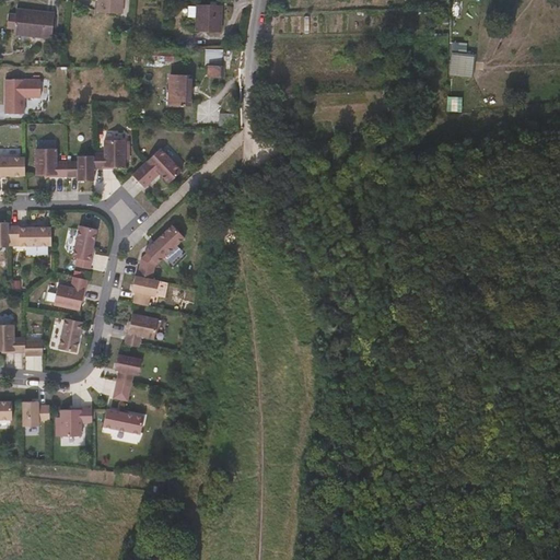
[(123,13),(124,0),(100,0),(100,12),(123,13)]
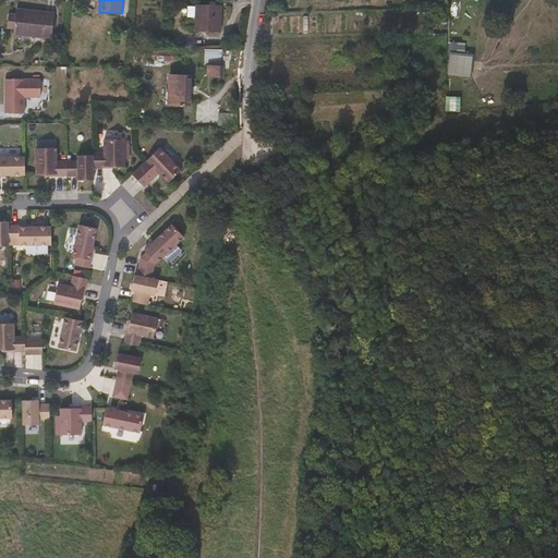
[(221,33),(222,5),(198,4),(198,5),(197,17),(197,32),(221,33)]
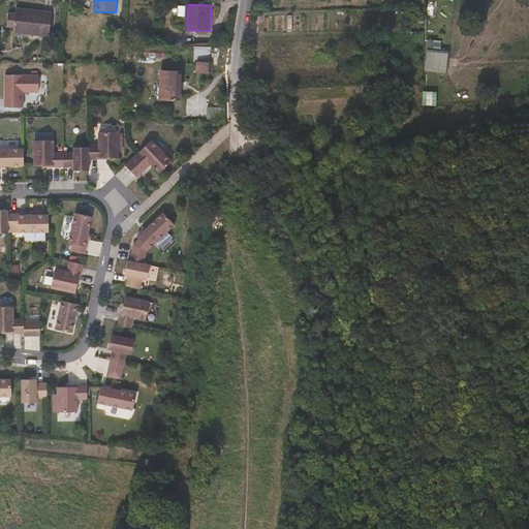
[(51,36),(53,13),(17,8),(17,14),(9,13),(7,27),(14,27),(14,32),(51,36)]
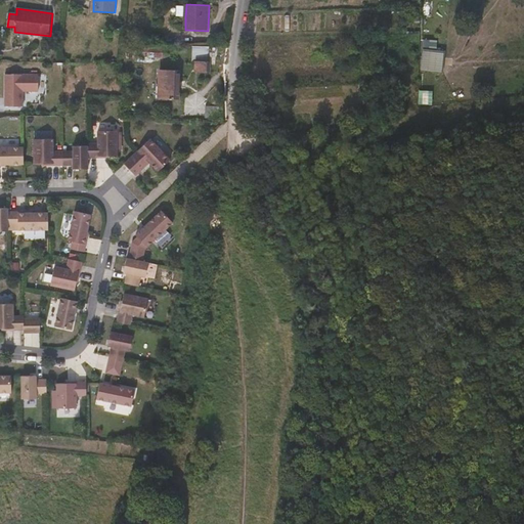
[(321,47),(321,55),(334,55),(333,46),(321,47)]
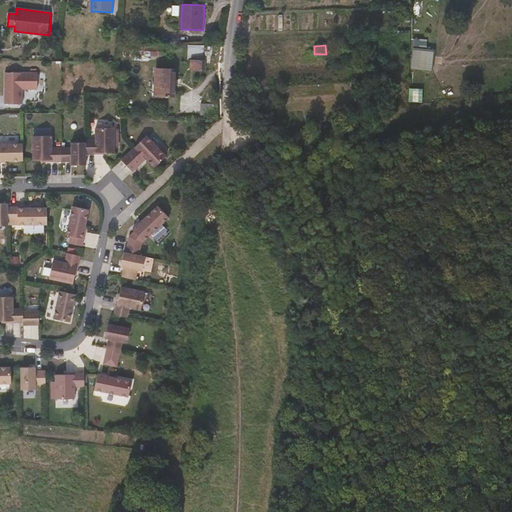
[(205,60),(206,46),(193,46),(193,60),(205,60)]
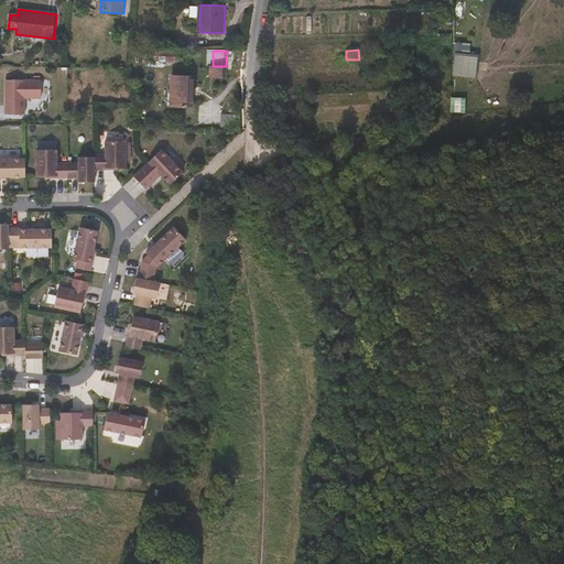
[(454,78),(478,78),(479,54),(455,53),(454,78)]
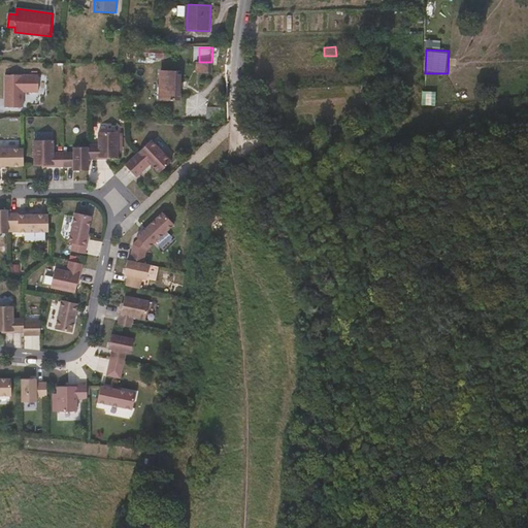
[(213,73),(213,65),(199,64),(198,72),(213,73)]
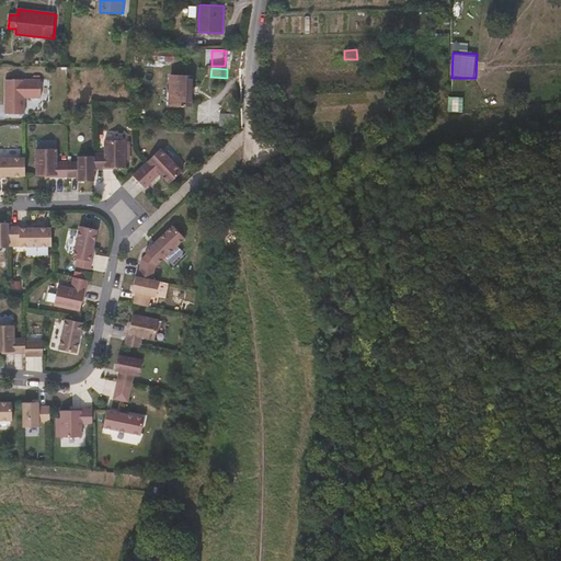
[(194,105),(194,76),(172,76),(171,105),(194,105)]
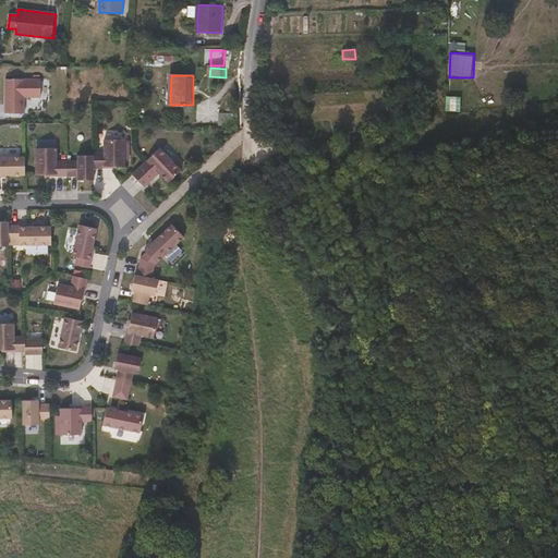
[(43,98),(43,81),(7,80),(7,114),(26,114),(26,98),(43,98)]
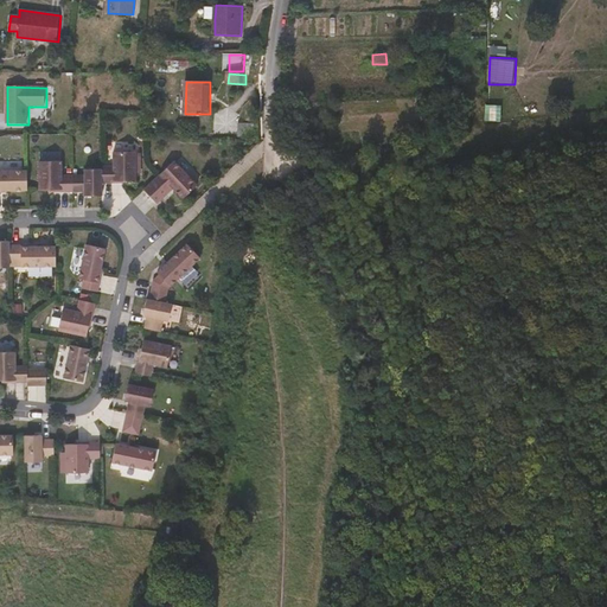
[(260,138),(261,123),(240,123),(240,138),(260,138)]
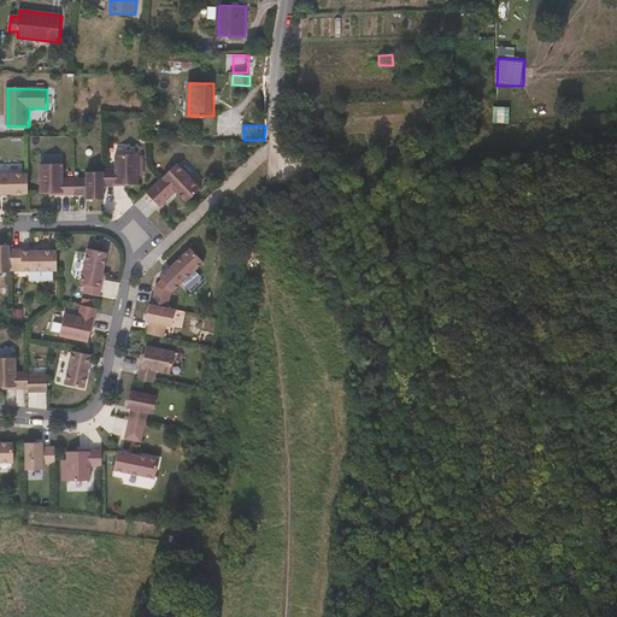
[(140,186),(140,157),(117,157),(117,171),(105,171),(105,174),(105,188),(127,188),(127,186),(140,186)]
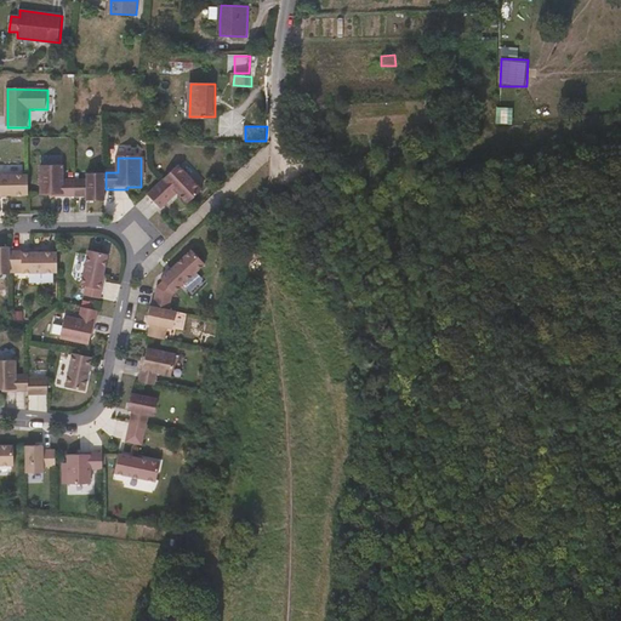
[(75,198),(75,181),(64,181),(63,166),(41,167),(41,197),(55,197),(55,198),(75,198)]
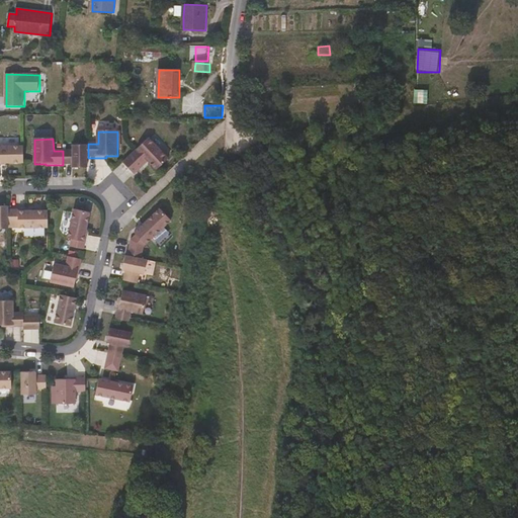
[(168,159),(149,139),(137,150),(148,162),(157,171),(168,159)]
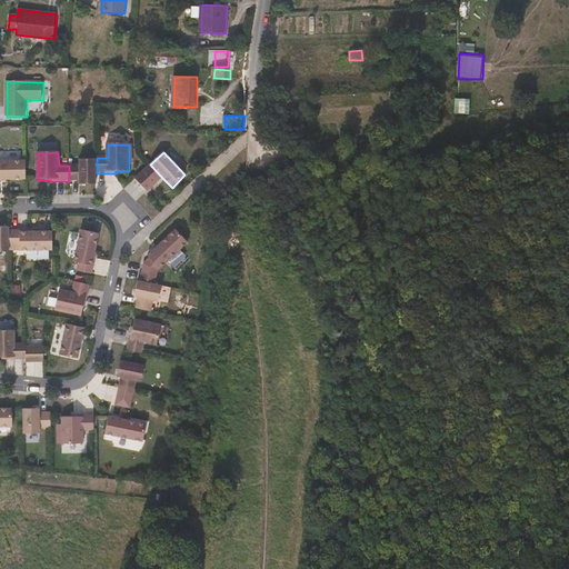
[(97,173),(97,160),(81,160),(80,166),(69,166),(69,181),(81,181),(81,186),(97,186),(97,173)]
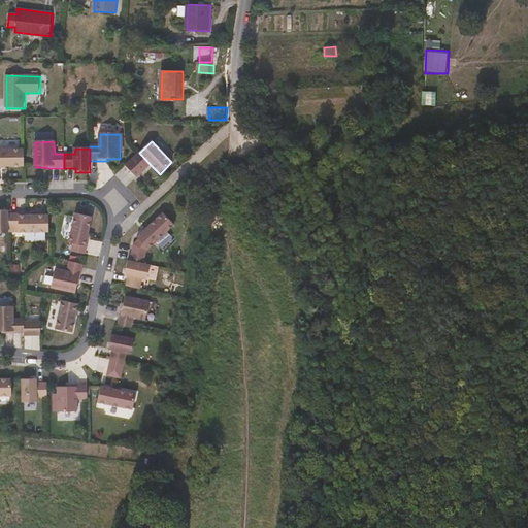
[(23,167),(23,150),(0,150),(0,167),(1,168),(1,166),(23,167)]
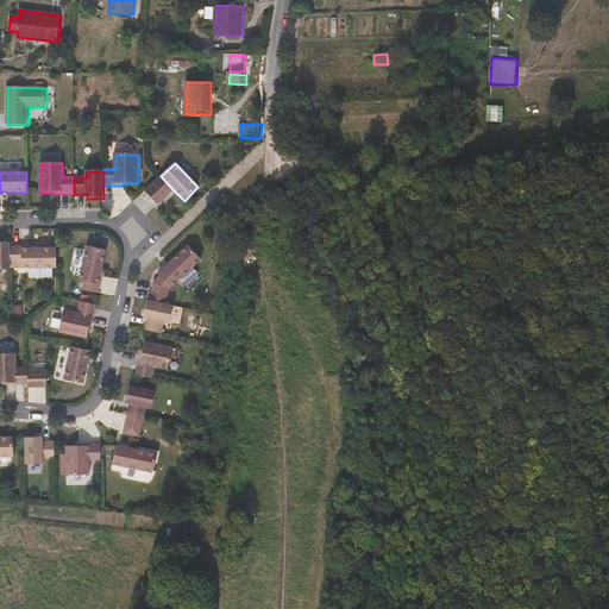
[(174,190),(161,176),(156,181),(170,194),(174,190)]
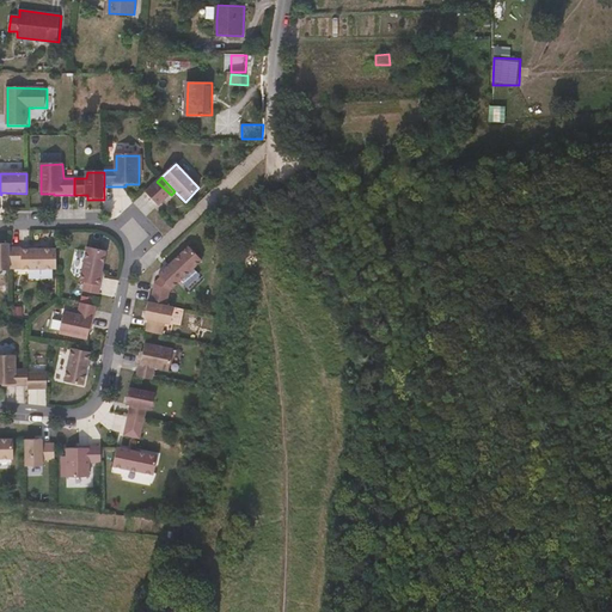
[(171,195),(157,182),(145,193),(159,207),(171,195)]
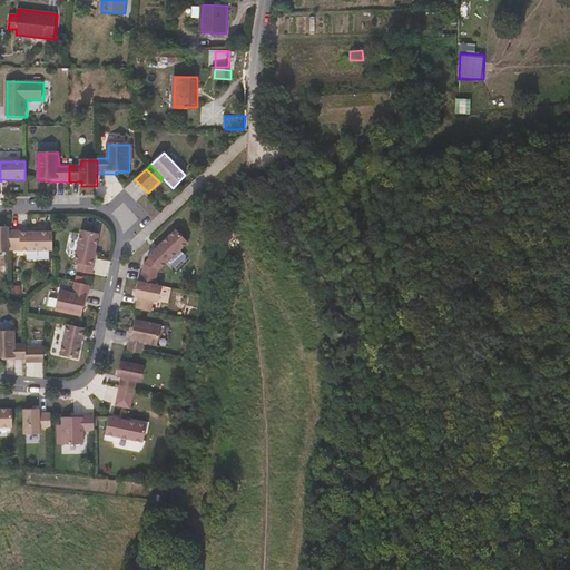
[(51,251),(51,233),(27,233),(27,232),(7,232),(7,247),(18,246),(19,252),(51,251)]
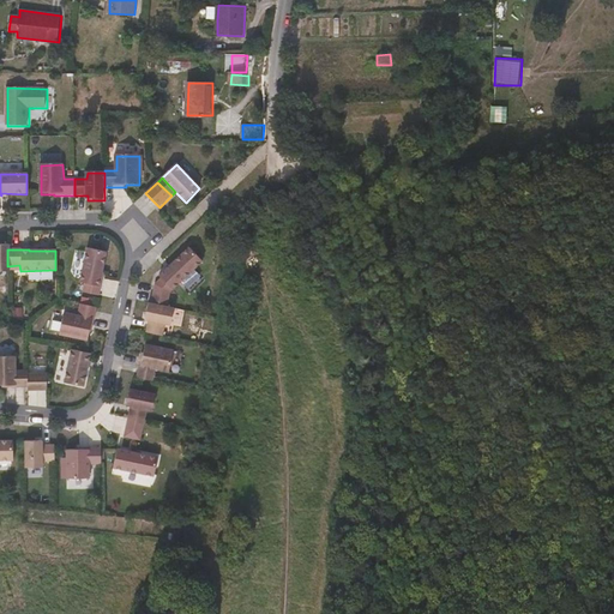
[(98,298),(102,280),(101,278),(107,254),(88,250),(79,283),(84,286),(82,294),(98,298)]
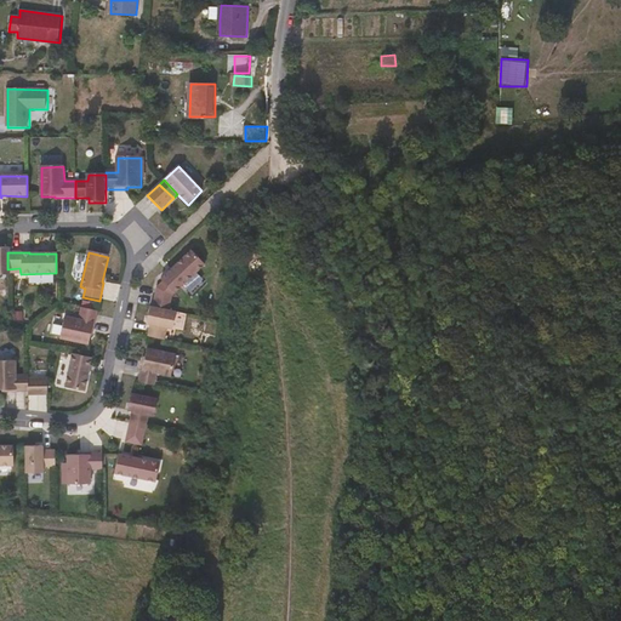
[(170,300),(204,268),(189,254),(159,283),(161,285),(155,291),(151,308),(167,312),(170,300)]
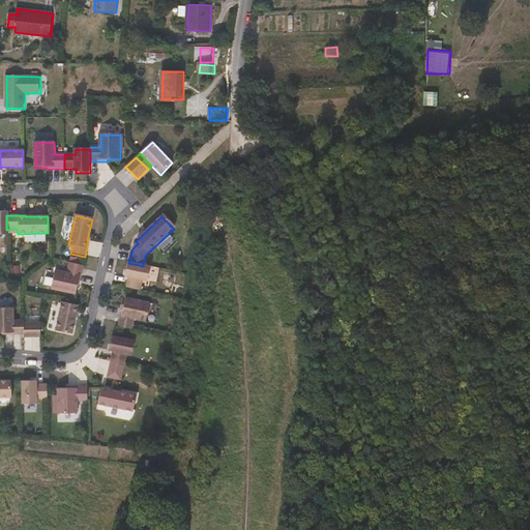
[(146,283),(149,268),(143,266),(128,263),(127,263),(123,277),(127,278),(125,289),(139,292),(141,282),(146,283)]
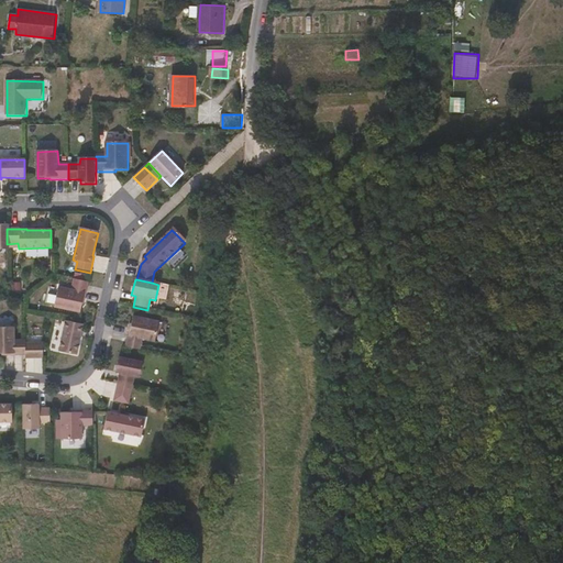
[(79,313),(81,302),(84,302),(87,283),(74,280),(70,290),(58,288),(53,308),(79,313)]
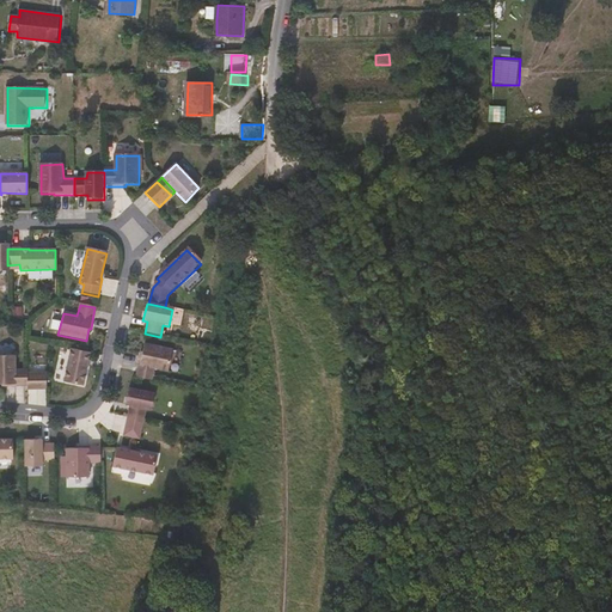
[(167,373),(172,352),(145,346),(141,359),(140,357),(135,378),(151,381),(153,371),(167,373)]
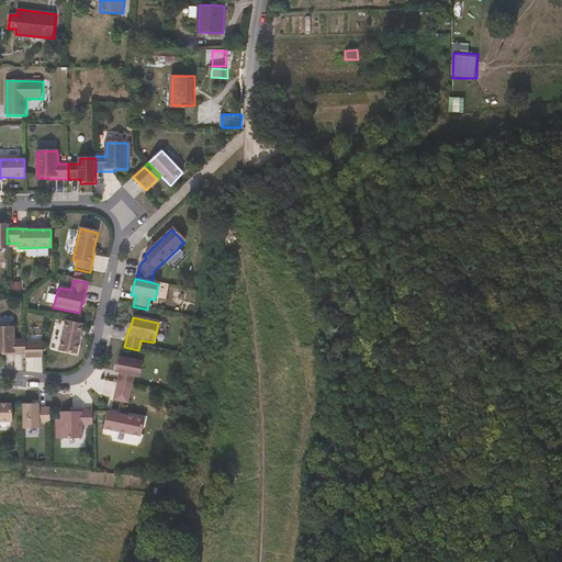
[(75,356),(80,335),(82,325),(64,321),(57,352),(75,356)]
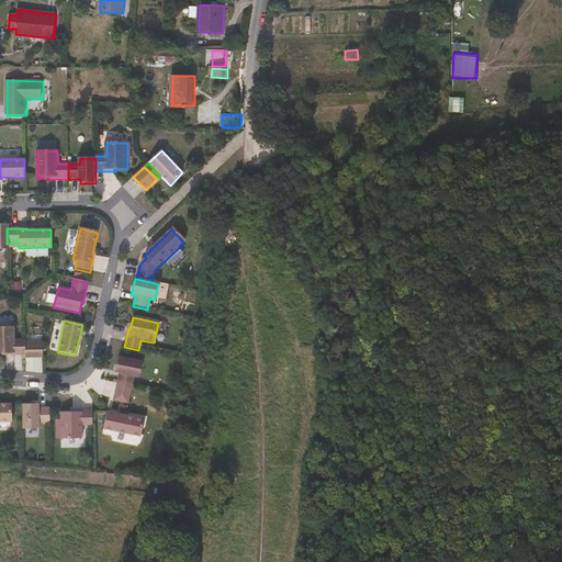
[(24,356),(24,344),(24,340),(13,340),(13,328),(0,328),(0,353),(4,353),(4,356),(24,356)]
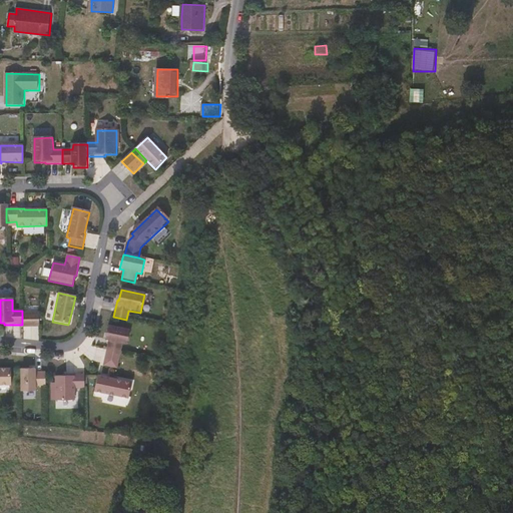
[(38,328),(38,314),(22,314),(22,325),(22,328),(38,328)]
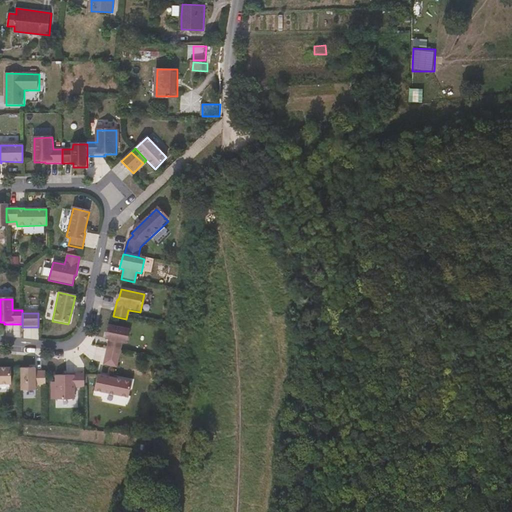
[(125,345),(128,331),(107,326),(104,340),(107,341),(105,350),(119,353),(121,344),(125,345)]
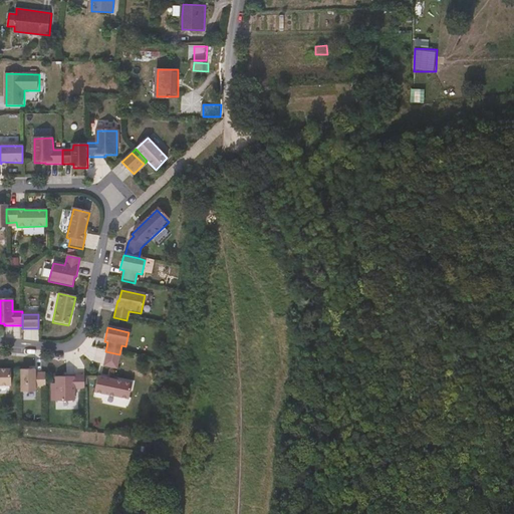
[(115,370),(119,354),(105,351),(102,367),(115,370)]
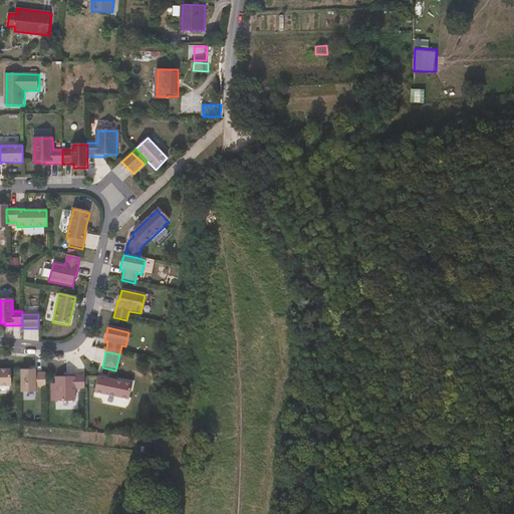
[(0,387),(9,388),(9,370),(0,369),(0,387)]
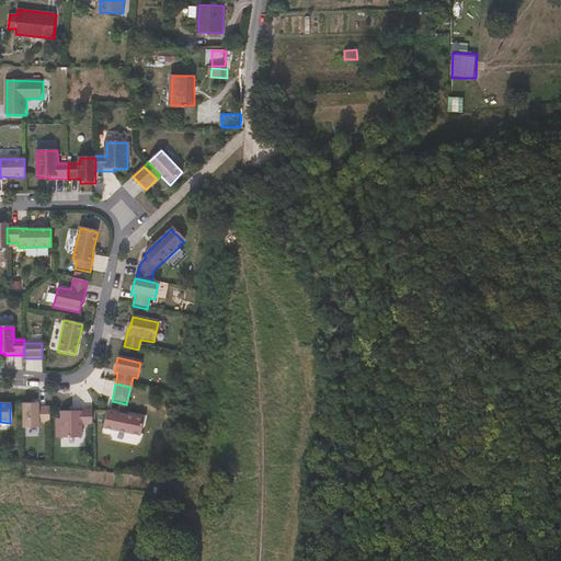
[(47,423),(47,409),(36,409),(36,404),(21,404),(21,428),(37,428),(37,423),(47,423)]
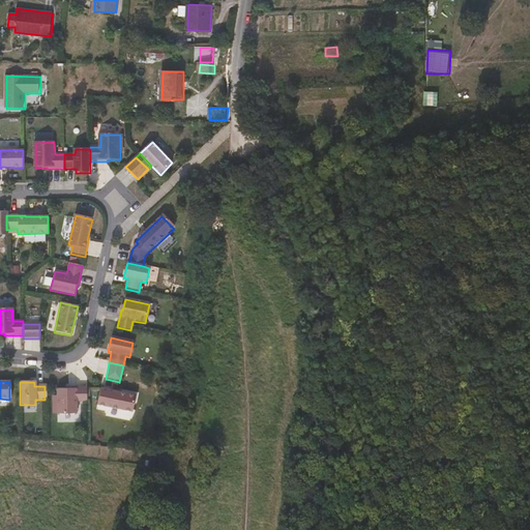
[(86,403),(86,388),(67,388),(67,390),(56,390),(56,415),(76,415),(76,403),(86,403)]
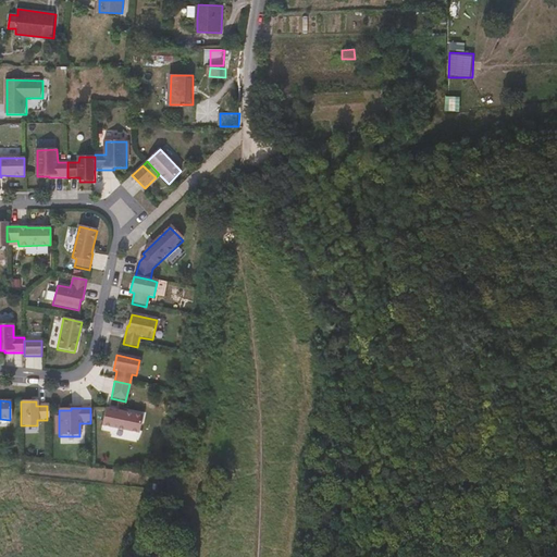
[(137,434),(140,417),(102,410),(99,426),(137,434)]
